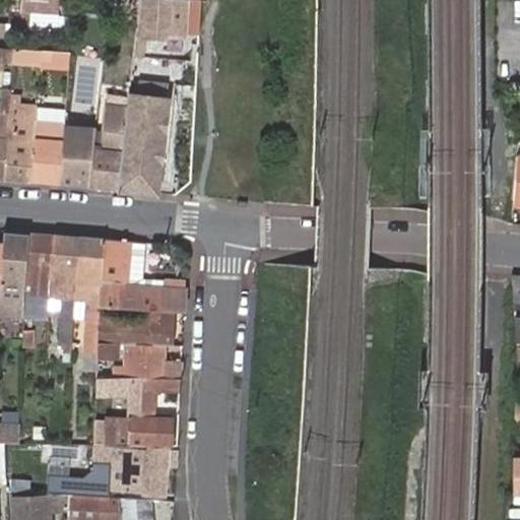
[(62,27),(64,0),(17,0),(17,9),(24,10),(22,34),(38,36),(39,25),(62,27)]
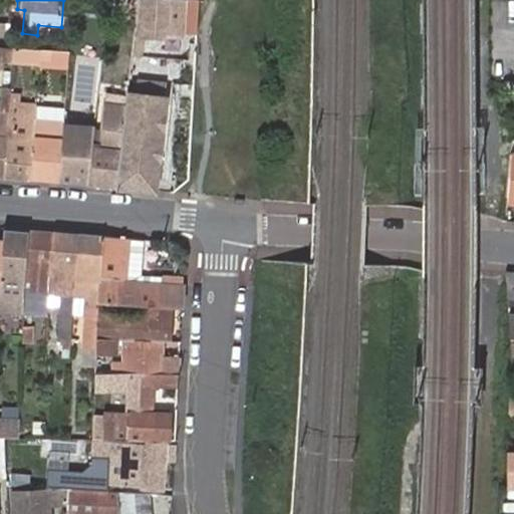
[(141,0),(139,35),(161,36),(162,29),(183,30),(183,0),(141,0)]
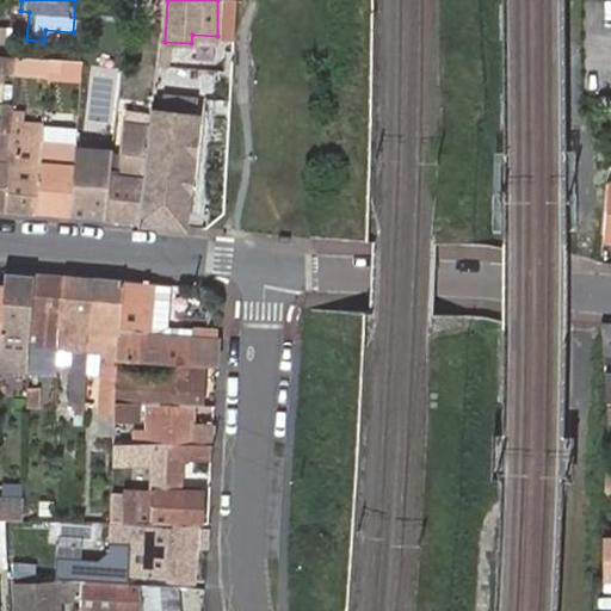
[(0,72),(17,74),(18,59),(0,56),(0,72)]
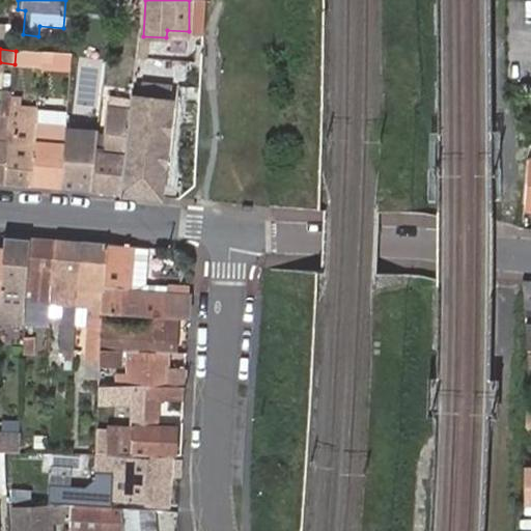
[(42,65),(43,53),(25,52),(23,74),(40,75),(42,65)]
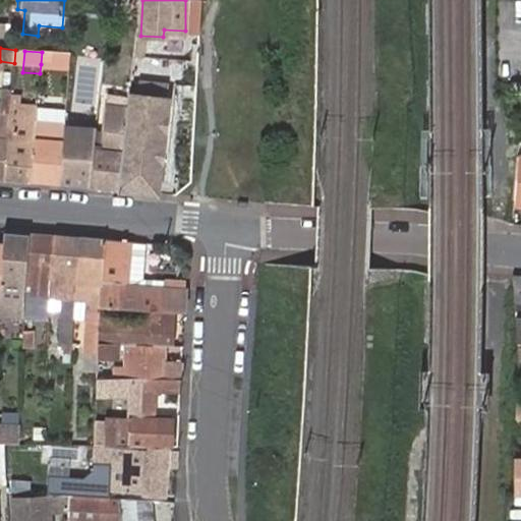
[(42,52),(41,64),(70,67),(72,54),(42,52)]
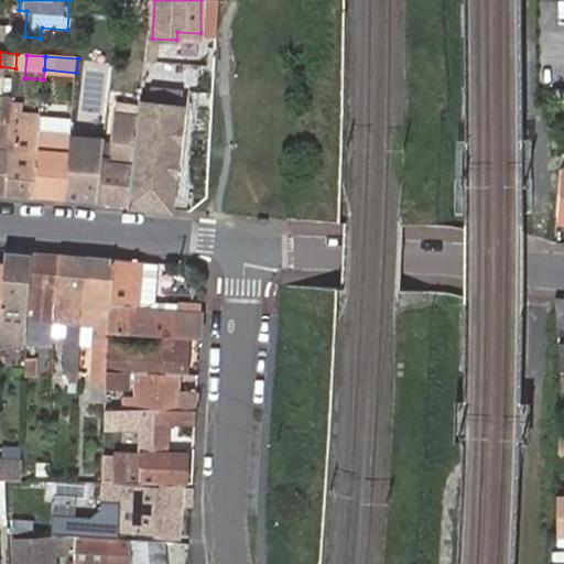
[(132,183),(130,205),(160,207),(163,171),(173,172),(182,91),(151,88),(150,98),(140,97),(139,109),(133,169),(132,183)]
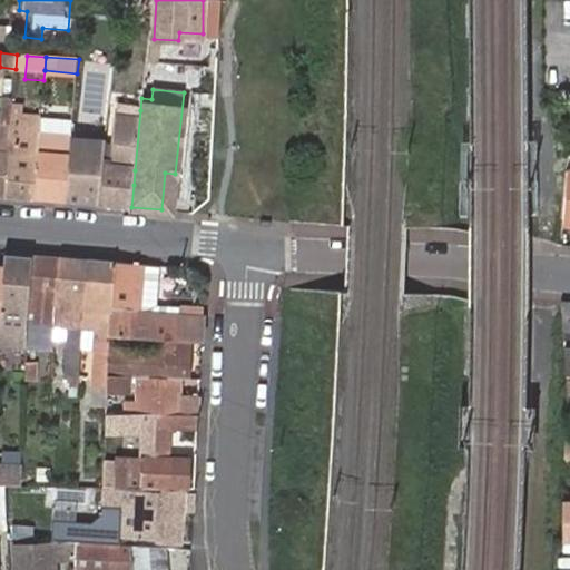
[(0,195),(3,196),(10,125),(12,99),(12,96),(5,95),(1,137),(0,137),(0,195)]
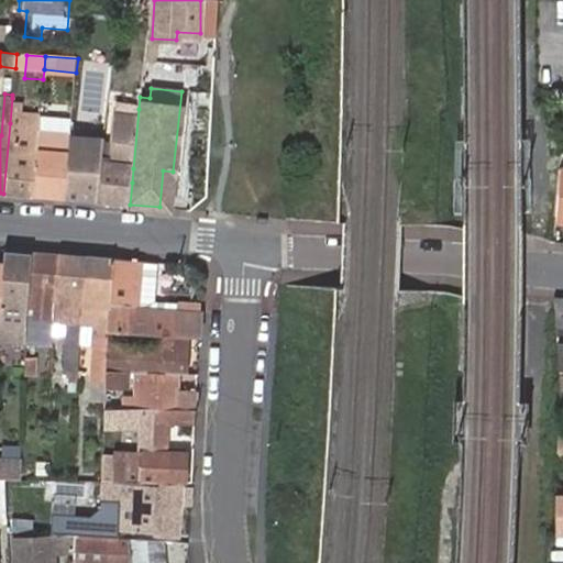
[(23,99),(12,98),(10,123),(3,194),(33,196),(37,139),(39,128),(41,116),(22,113),(23,99)]
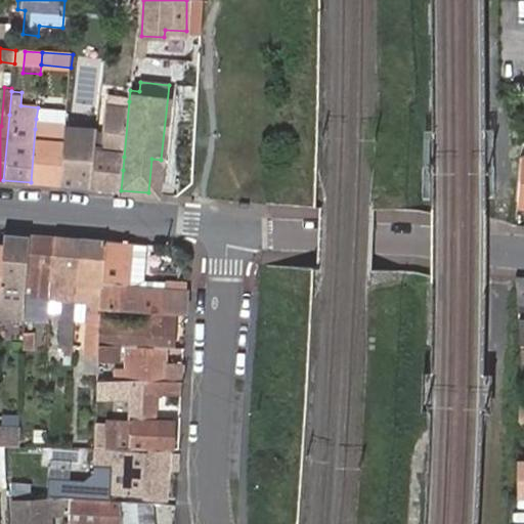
[(124,157),(129,101),(107,99),(103,145),(97,144),(93,188),(121,190),(123,170),(124,157)]
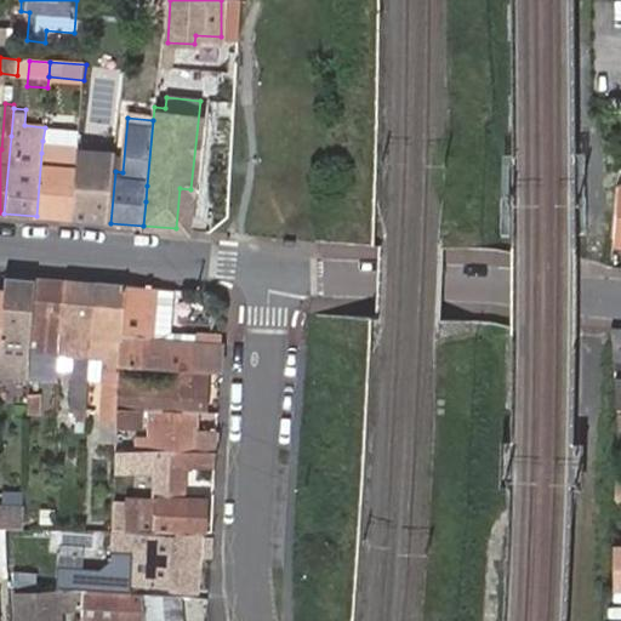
[(80,130),(45,127),(44,140),(41,153),(36,216),(72,220),(78,151),(80,130)]
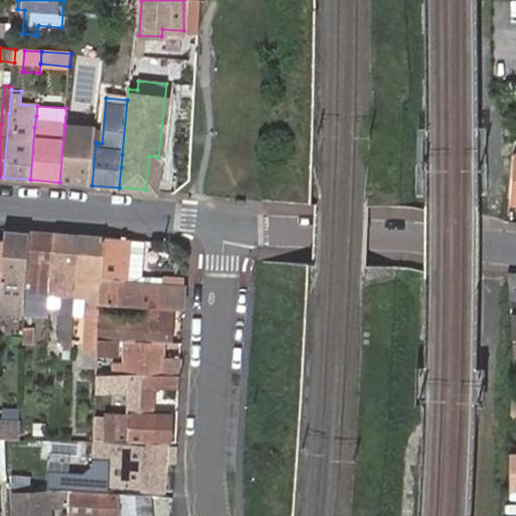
[(96,142),(97,128),(65,125),(59,182),(92,185),(96,142)]
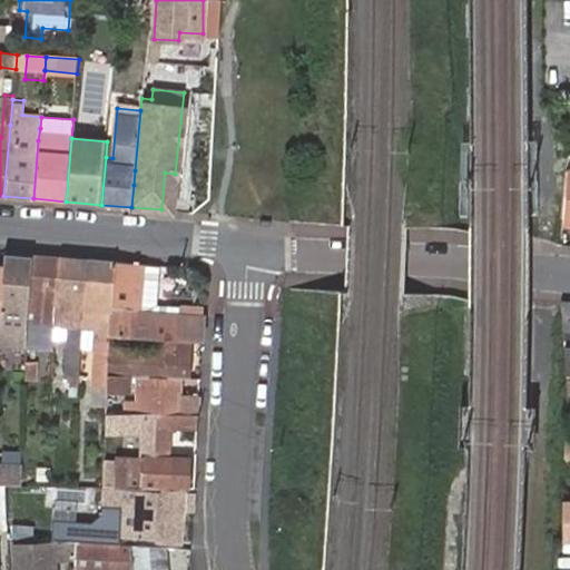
[(175,174),(165,173),(161,209),(173,210),(176,174),(175,174)]
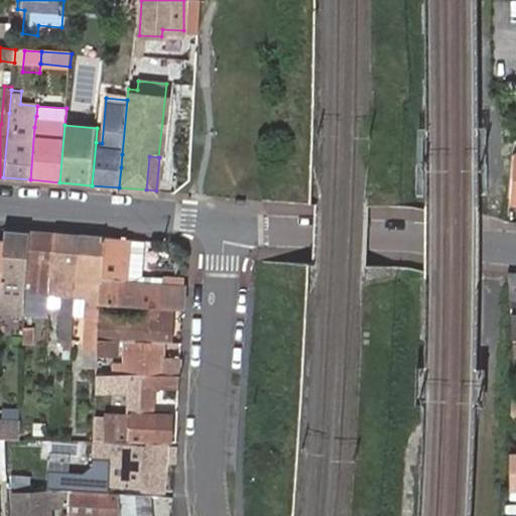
[(29,230),(4,228),(4,243),(1,290),(1,291),(2,291),(9,292),(24,293),(29,230)]
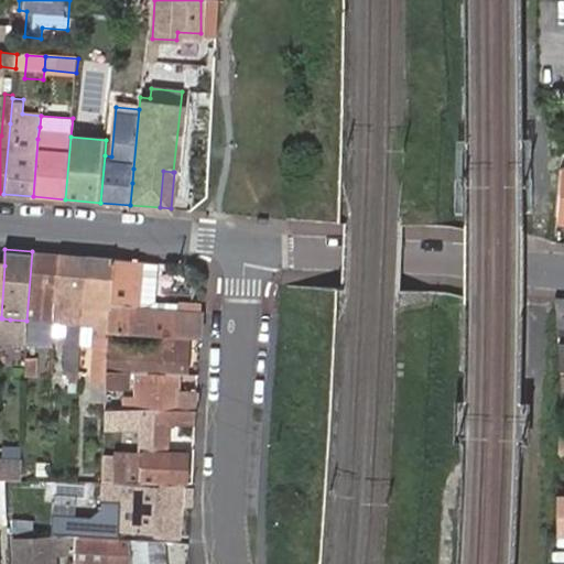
[(26,321),(53,324),(58,253),(32,251),(26,321)]
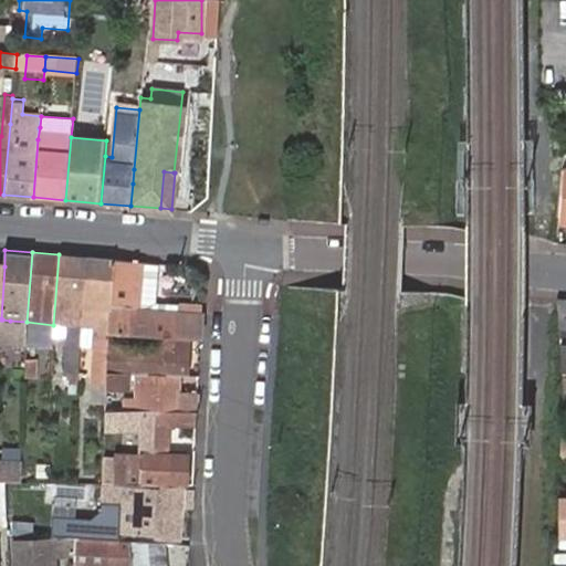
[(63,345),(77,347),(80,326),(85,257),(59,254),(53,325),(64,325),(63,345)]
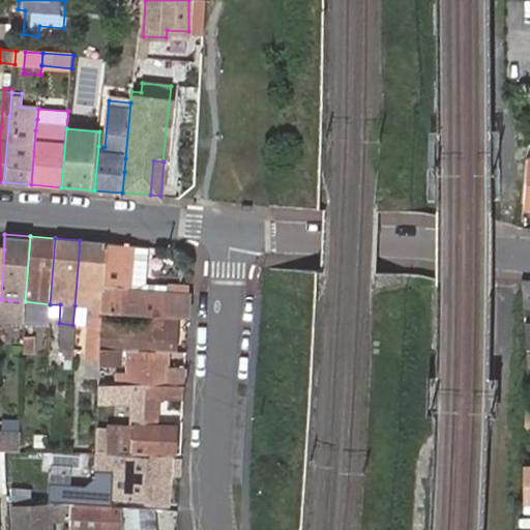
[(107,242),(80,240),(75,305),(86,306),(82,355),(89,356),(89,365),(96,365),(97,364),(98,348),(99,323),(100,312),(107,242)]
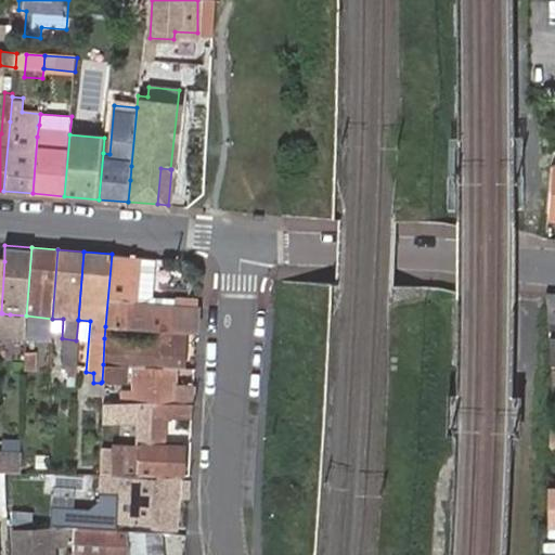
[(149,257),(112,254),(105,326),(159,330),(182,331),(196,332),(197,302),(144,297),(149,257)]
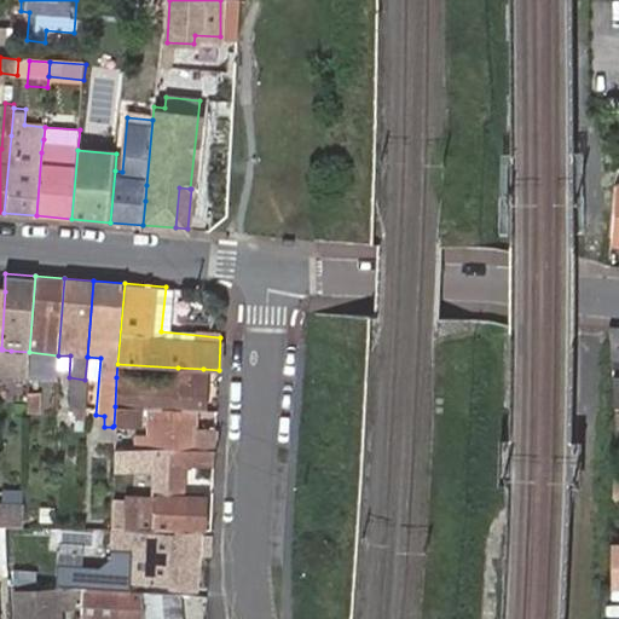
[(618,328),(607,328),(614,411),(618,411),(618,328)]
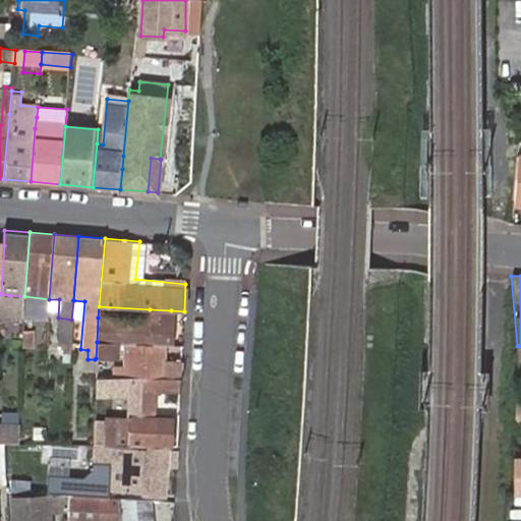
[(171,322),(171,310),(150,309),(150,321),(171,322)]
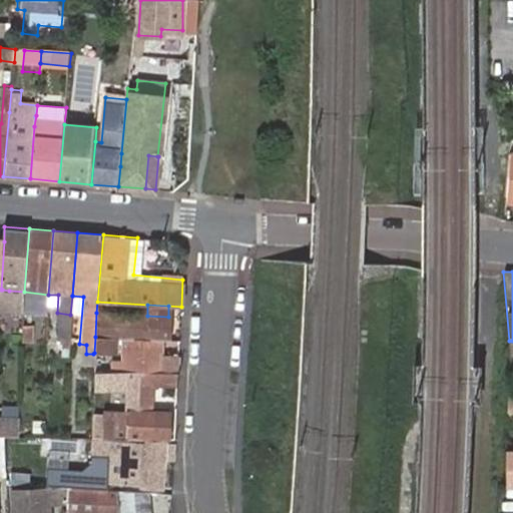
[(168,317),(147,316),(96,313),(95,337),(116,338),(124,339),(160,340),(167,341),(168,317)]
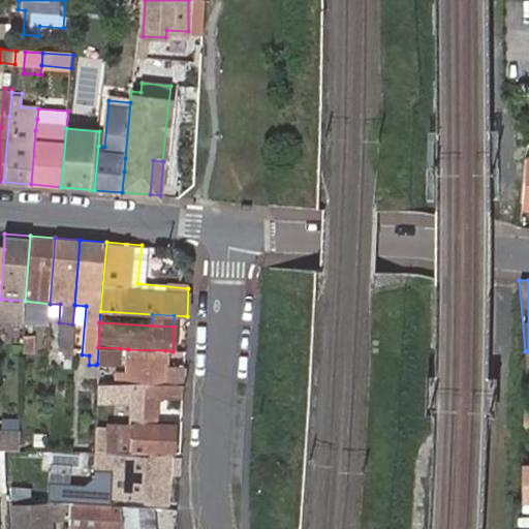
[(98,347),(97,364),(119,365),(120,348),(98,347)]
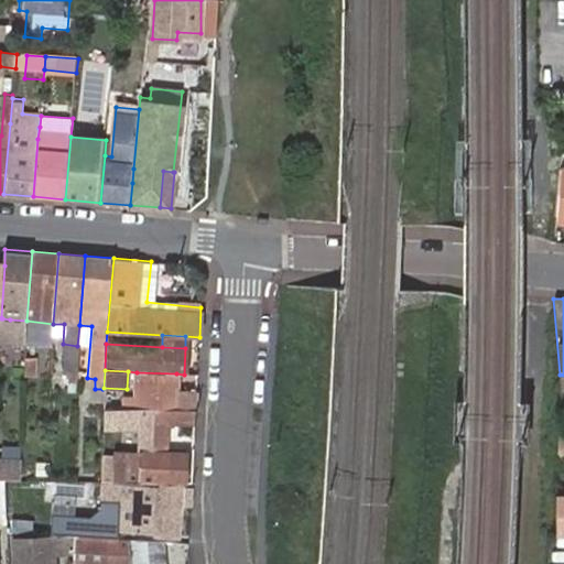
[(136,380),(175,383),(176,373),(137,372),(136,380)]
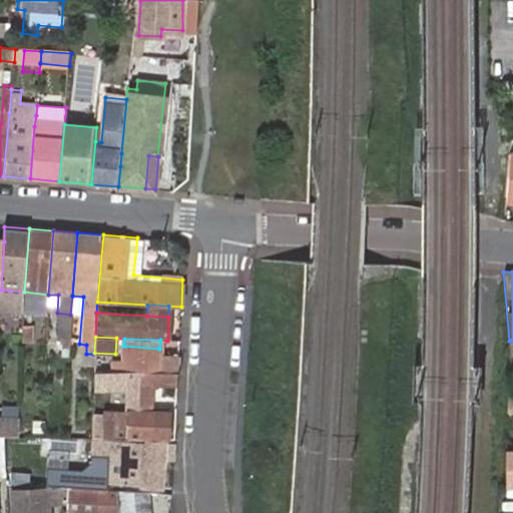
[(109,361),(109,372),(177,375),(178,356),(159,355),(159,349),(123,346),(122,362),(109,361)]
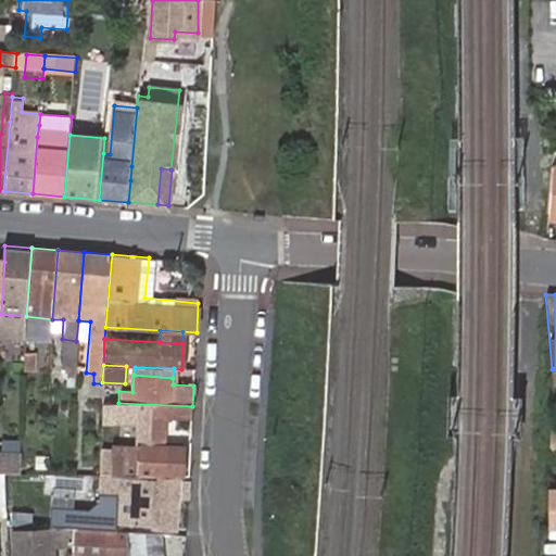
[(93,476),(181,477),(182,446),(172,446),(164,446),(165,420),(174,421),(191,422),(192,406),(118,403),(100,402),(98,421),(124,422),(123,449),(115,447),(108,447),(108,452),(96,451),(93,476)]
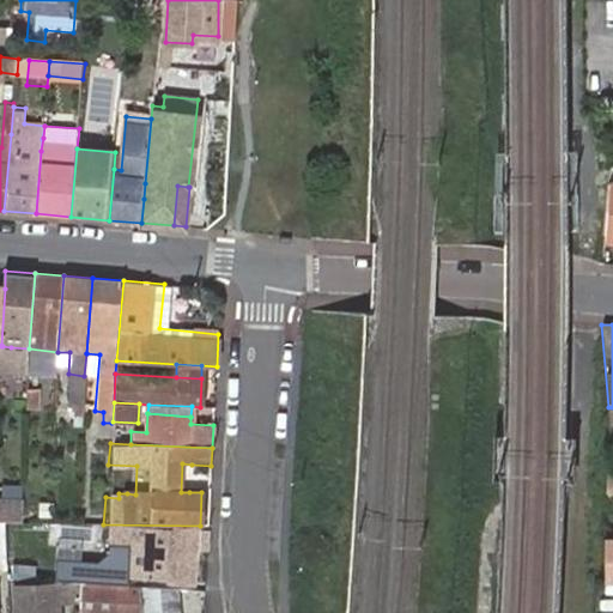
[(181,492),(189,492),(192,465),(182,463),(181,492)]
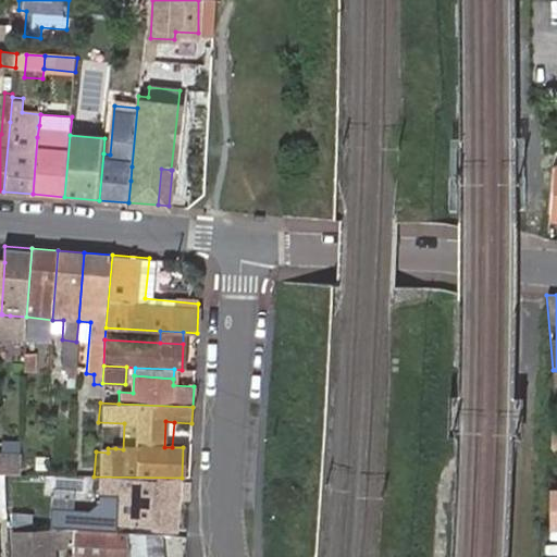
[(116,429),(115,448),(123,449),(124,423),(98,422),(98,428),(116,429)]
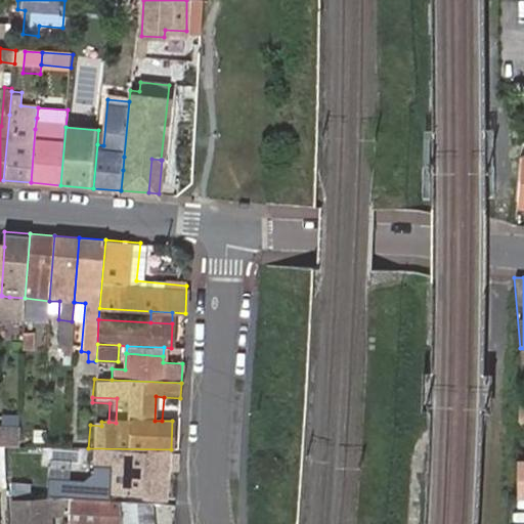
[(0,445),(19,446),(20,426),(0,424),(0,445)]
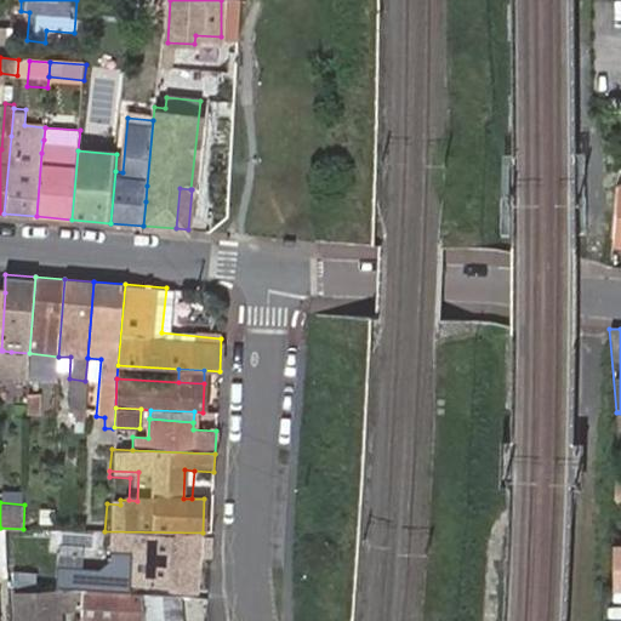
[(199,539),(113,534),(112,554),(132,556),(131,586),(151,587),(195,591),(199,539)]
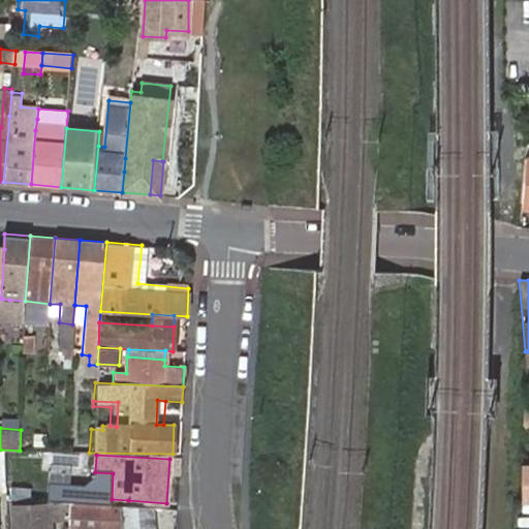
[(113,473),(95,472),(94,476),(86,483),(51,480),(50,496),(112,499),(113,473)]
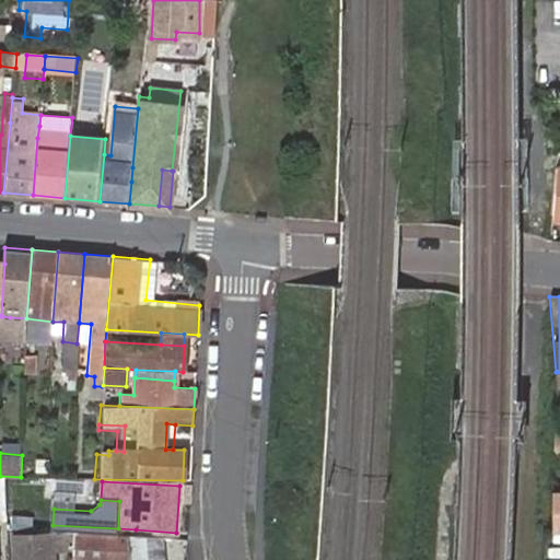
[(63,532),(15,529),(16,559),(54,559),(54,545),(65,544),(63,532)]
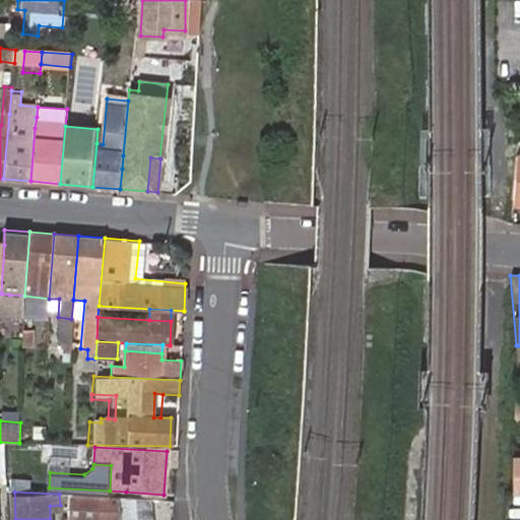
[(154,519),(153,499),(72,495),(71,519),(154,519)]
